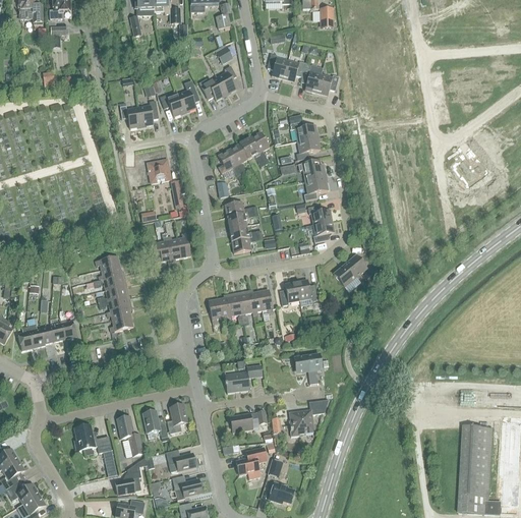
[(42,4),(41,4),(35,4),(34,0),(18,0),(18,1),(17,1),(17,7),(18,7),(18,8),(18,18),(32,18),(32,22),(33,22),(33,24),(34,24),(34,26),(42,26),(42,22),(43,22),(42,4)]
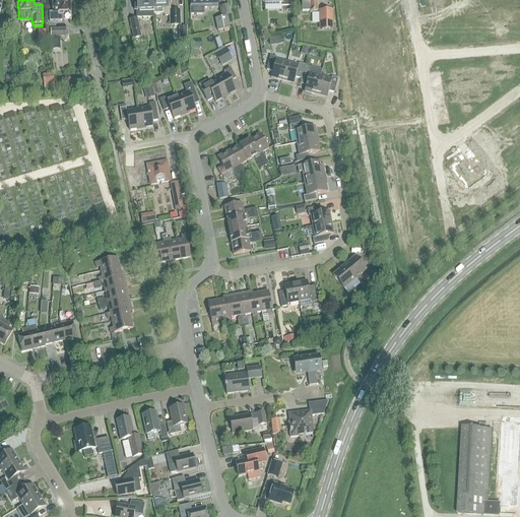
[(63,9),(69,9),(68,0),(53,0),(53,9),(49,9),(49,18),(63,18),(63,9)]
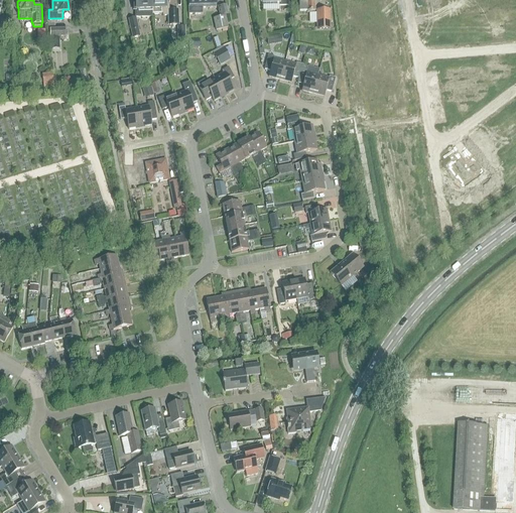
[(152,8),(151,0),(133,0),(134,8),(138,8),(138,9),(151,8),(152,8)]
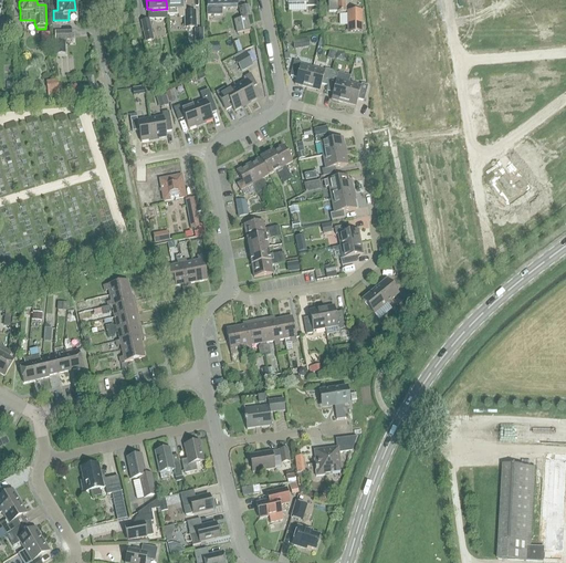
[(166,0),(167,9),(166,9),(167,13),(177,13),(178,12),(178,14),(185,14),(185,24),(196,24),(195,9),(186,9),(185,2),(186,0),(166,0)]
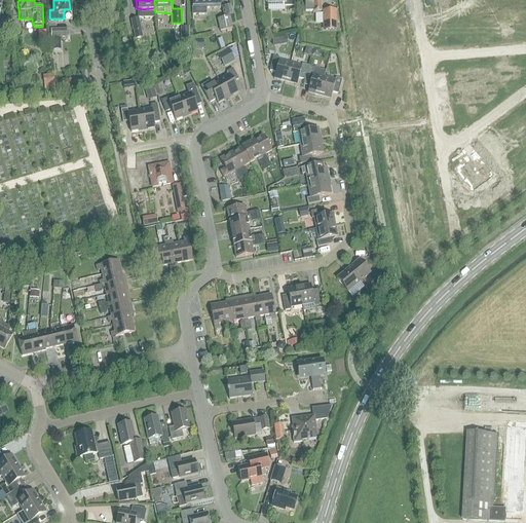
[(191,0),(192,5),(191,5),(191,12),(207,11),(207,6),(220,5),(220,0),(191,0)]
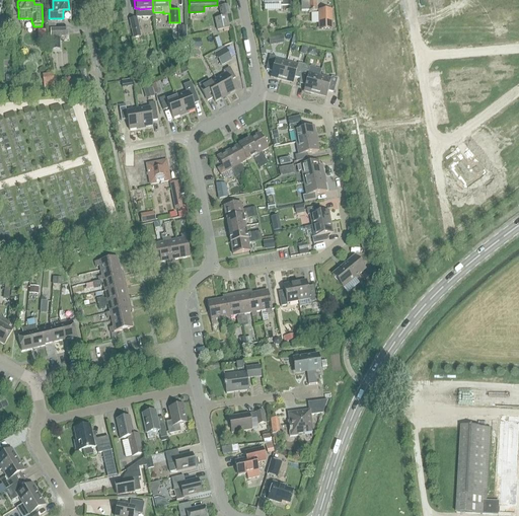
[(301,9),(316,8),(315,0),(301,0),(301,9)]
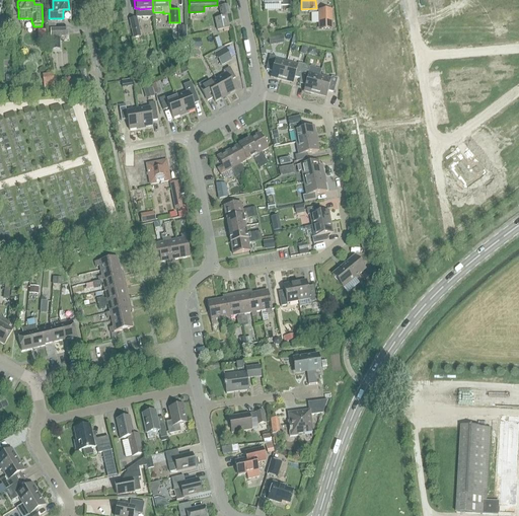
[(221,14),(229,12),(227,2),(219,4),(221,14)]
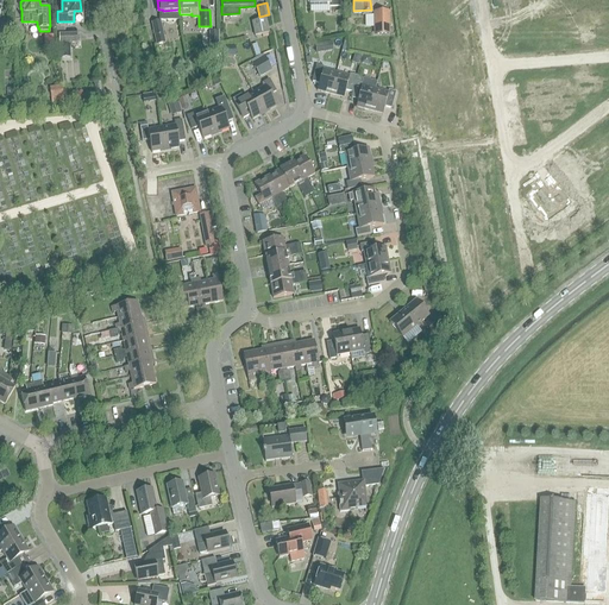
[(390,8),(374,8),(374,32),(390,32),(390,8)]
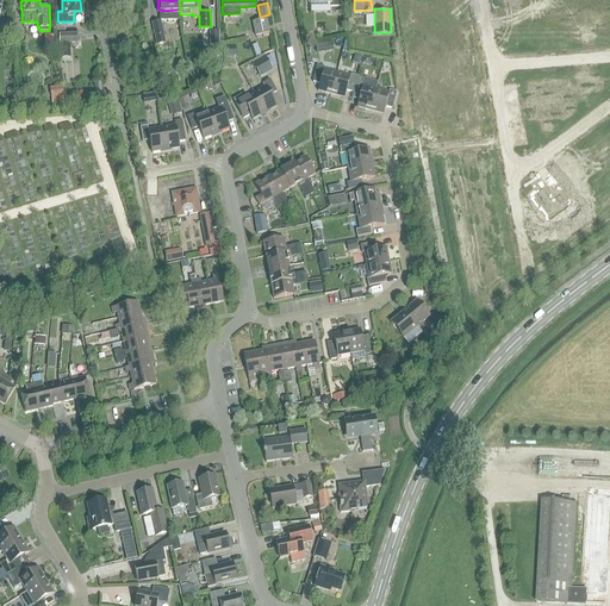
[(266,16),(251,19),(254,33),(269,31),(266,16)]
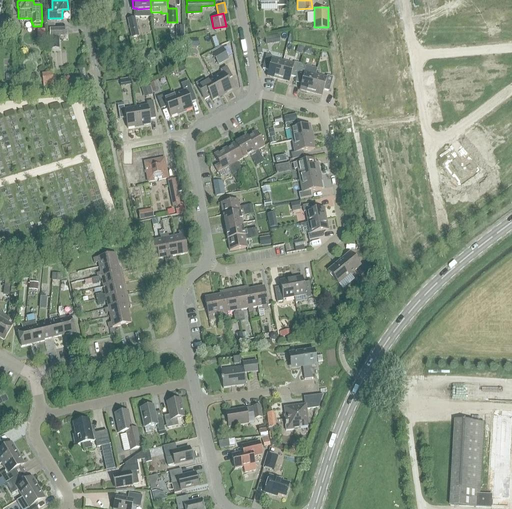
[(131,35),(138,33),(134,16),(127,17),(131,35)]
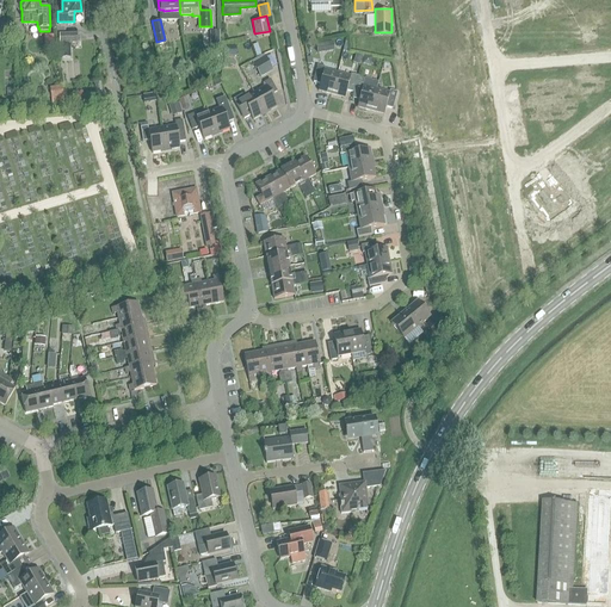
[(76,30),(59,31),(59,49),(66,48),(65,41),(76,41),(76,30)]
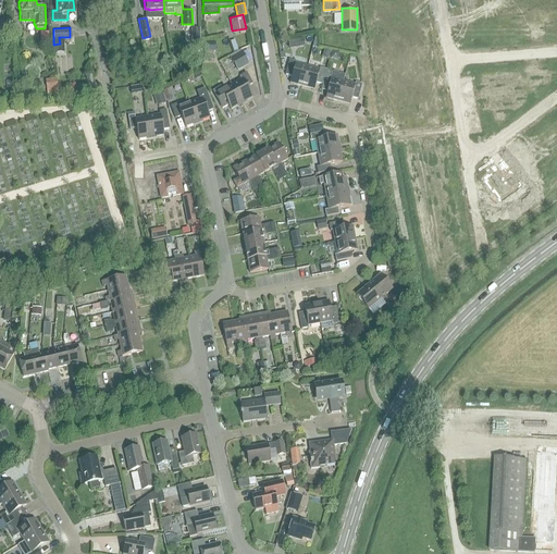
[(295,36),(287,38),(289,46),(297,45),(295,36)]
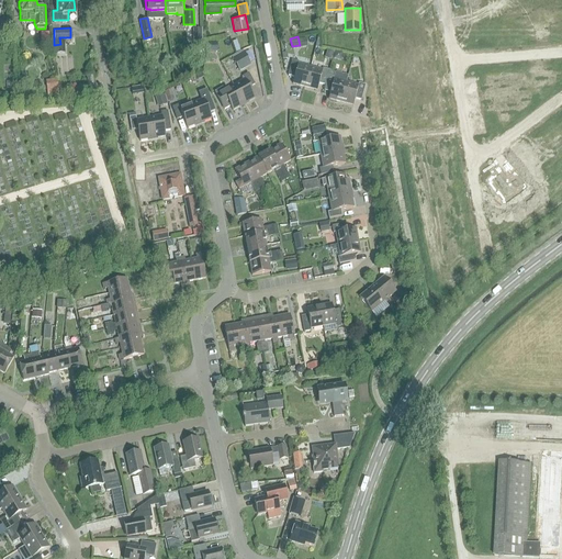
[(216,41),(205,41),(205,49),(216,49),(216,41)]
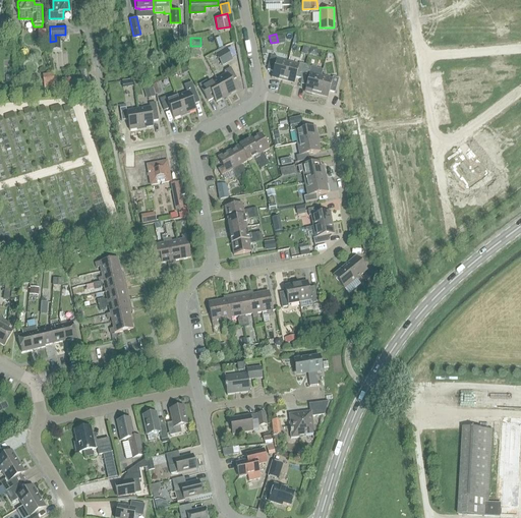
[(226,45),(215,51),(222,64),(233,57),(226,45)]
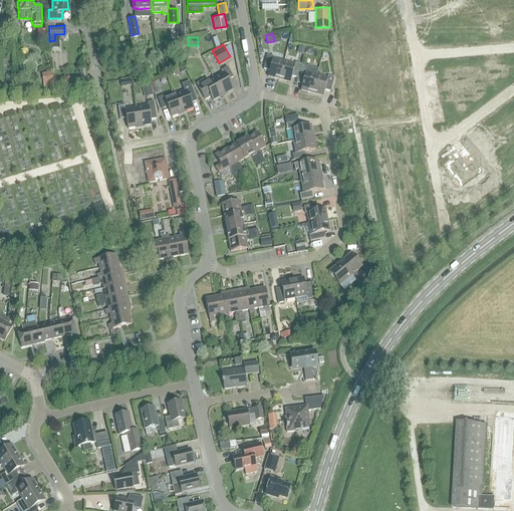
[(278,77),(283,59),(272,56),(273,54),(266,52),(263,66),(269,68),(267,74),(278,77)]
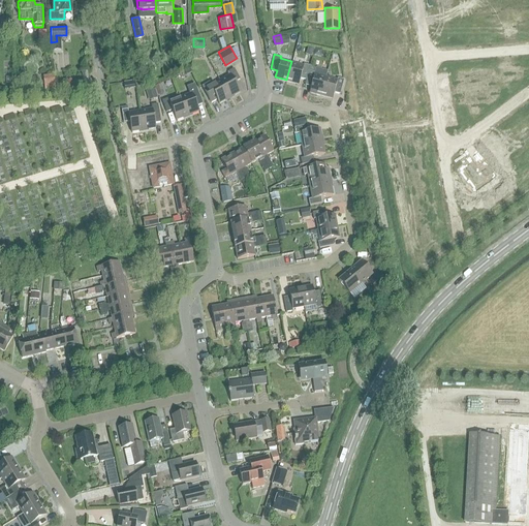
[(300,76),(306,78),(308,68),(310,63),(303,61),(303,64),(291,61),(286,80),(298,83),(300,76)]
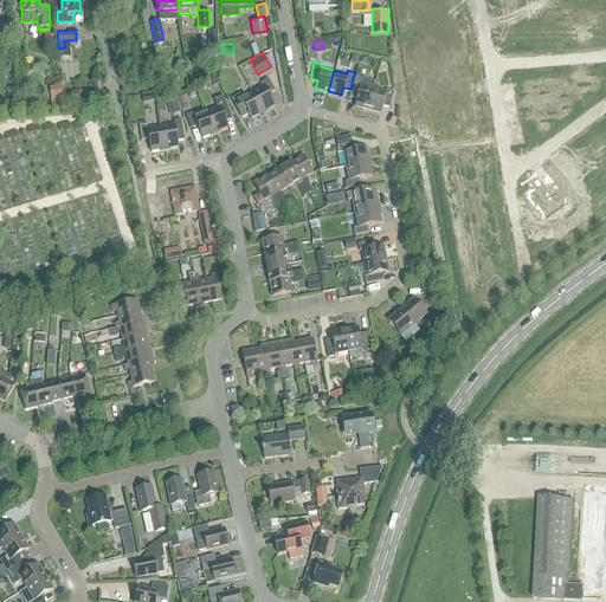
[(354,103),(367,107),(373,86),(374,78),(361,75),(360,79),(353,78),(350,89),(348,95),(356,97),(354,103)]
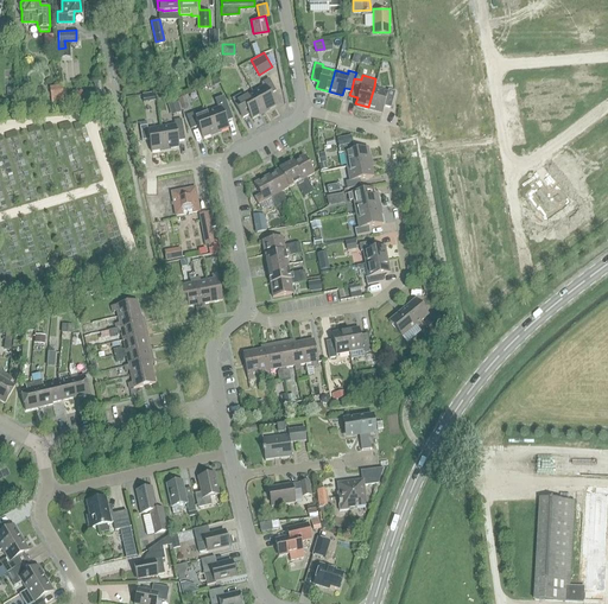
[(264,83),(252,90),(264,109),(276,103),(270,91),(276,88),(268,76),(261,80),(264,83)]
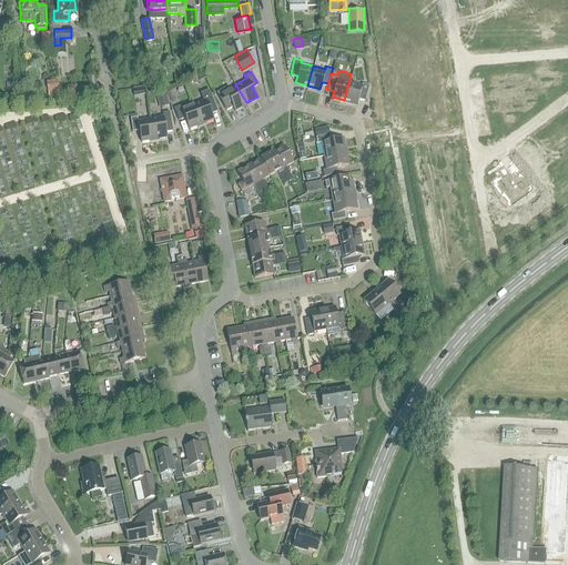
[(46,78),(48,93),(59,92),(57,77),(46,78)]
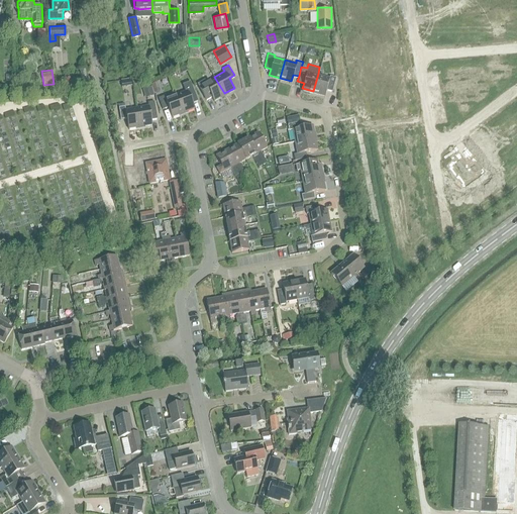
[(329,76),(318,74),(313,91),(324,94),(326,88),(332,90),(335,76),(329,74),(329,76)]
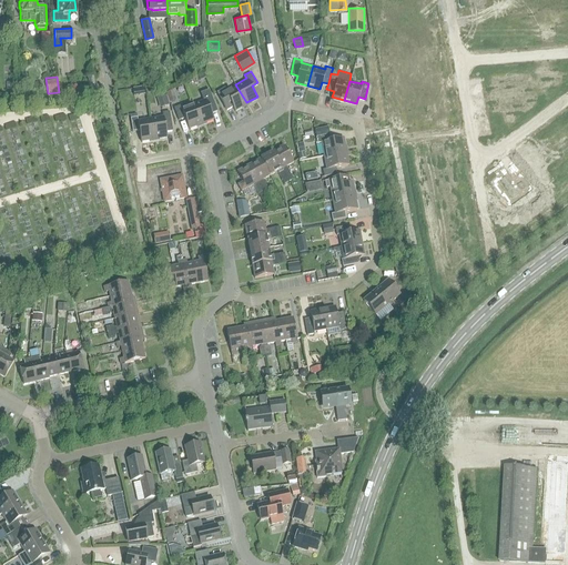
[(226,108),(232,106),(234,109),(246,102),(235,84),(230,88),(229,86),(225,86),(222,87),(216,90),(226,108)]
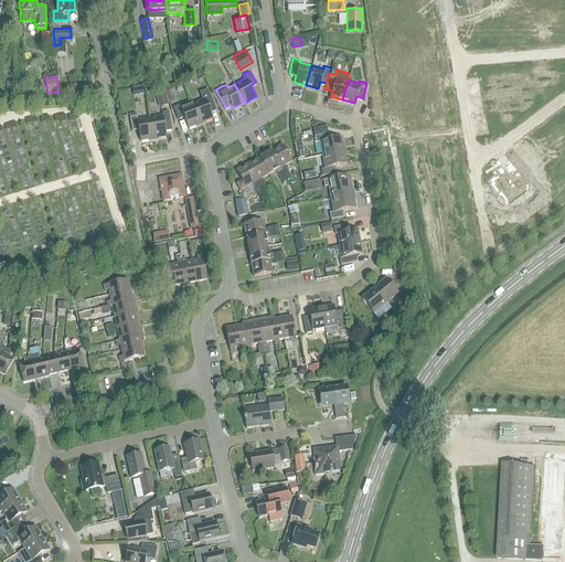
[(174,97),(172,87),(164,89),(168,99),(174,97)]
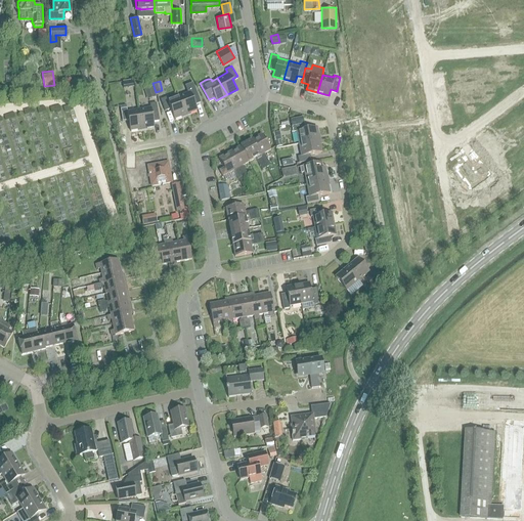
[(178,94),(185,113),(197,109),(194,102),(200,100),(192,81),(184,84),(187,91),(178,94)]
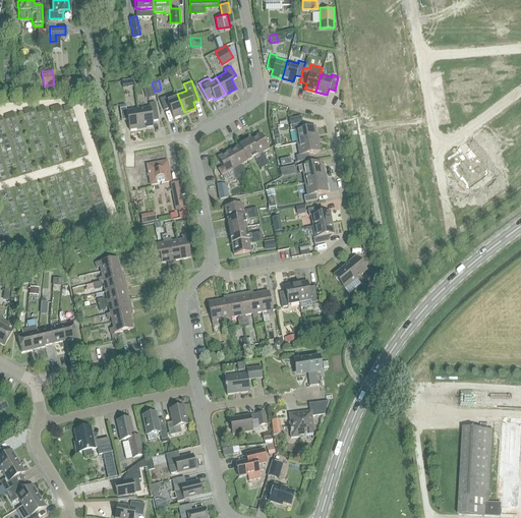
[(152,84),(145,88),(148,97),(155,94),(152,84)]
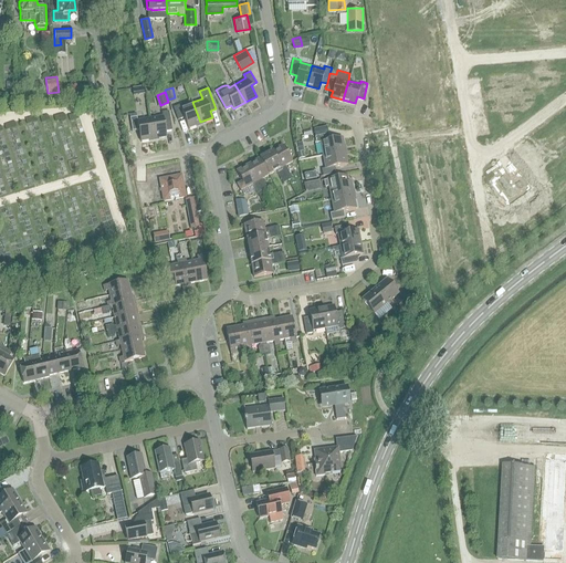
[(188,126),(200,122),(192,102),(180,106),(179,103),(173,105),(178,117),(184,115),(188,126)]
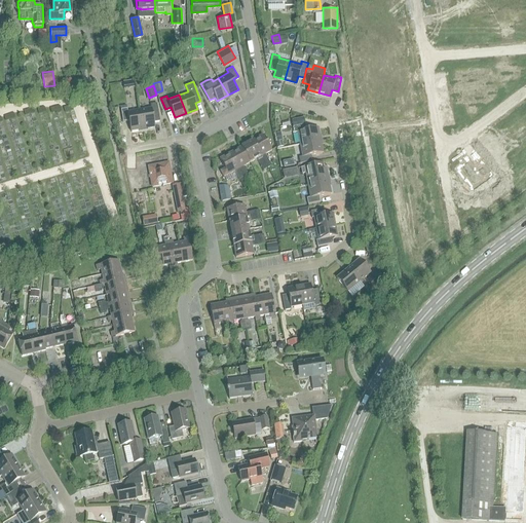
[(159,119),(158,113),(156,101),(150,102),(151,106),(139,108),(142,127),(154,125),(153,120),(159,119)]
